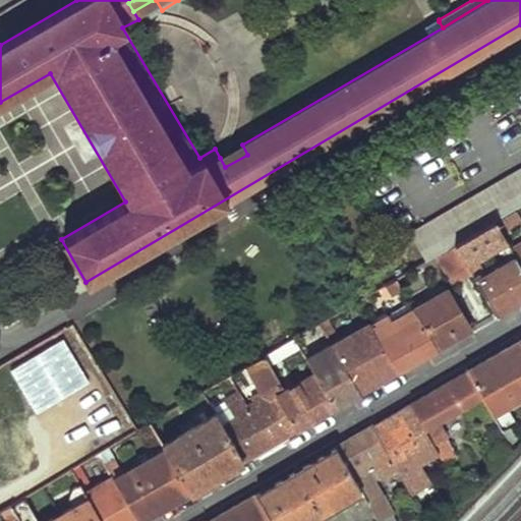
[(242,145),(443,27),(439,21),(239,138),(242,145)]
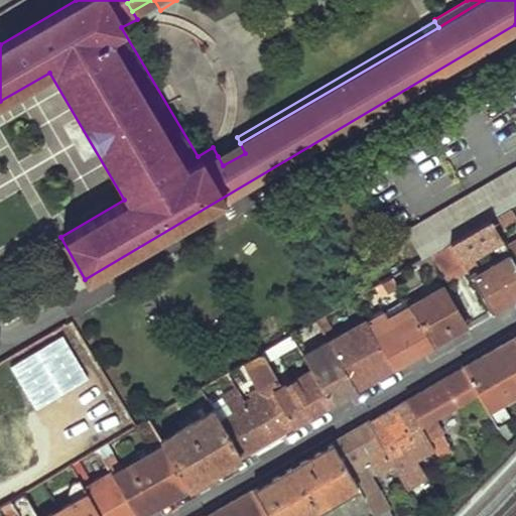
[(218,156),(223,165),(245,153),(240,143),(218,156)]
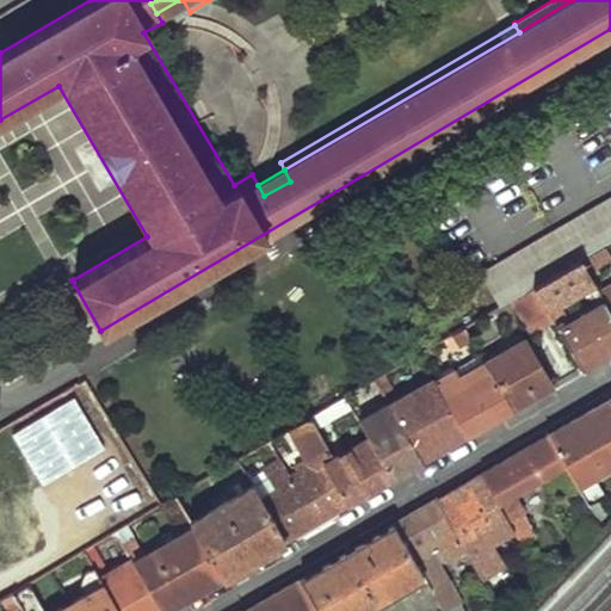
[(610,195),(477,273),(498,304),(508,297),(530,285),(575,259),(605,241),(610,236),(610,195)]
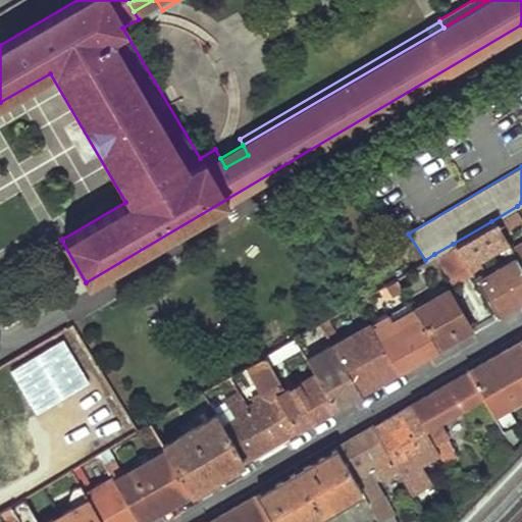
[(521,216),(517,206),(491,221),(499,231),(521,216)]
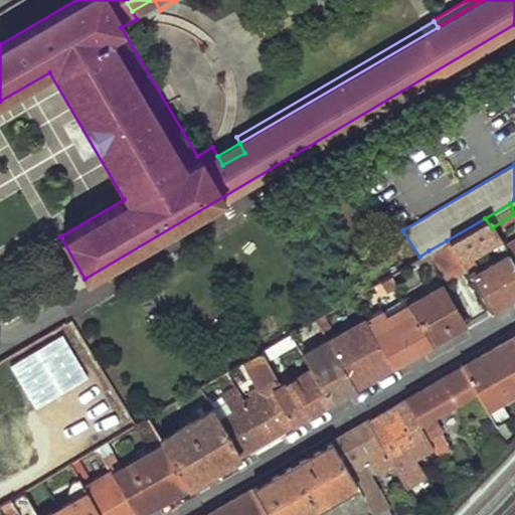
[(485,218),(447,240),(459,261),(497,237),(492,228),(485,218)]
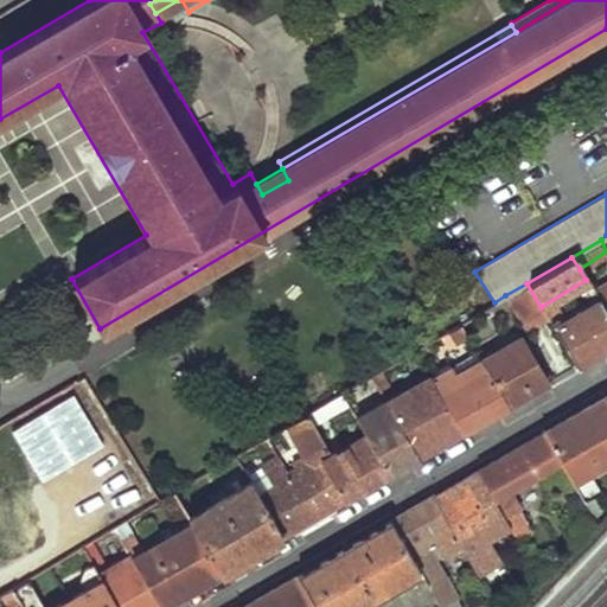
[(606,280),(592,289),(599,299),(606,312),(606,280)]
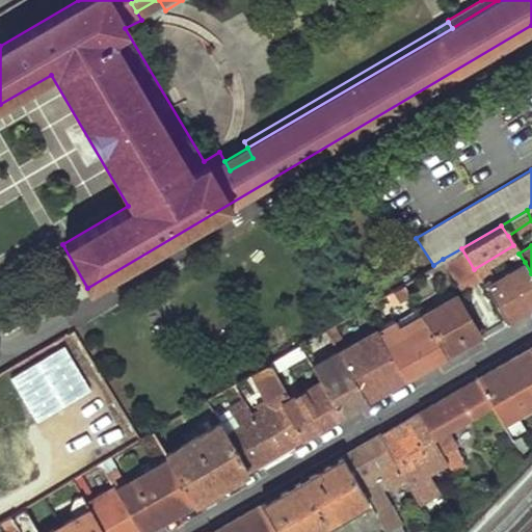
[(461,248),(443,259),(460,288),(479,277),(474,269),(461,248)]
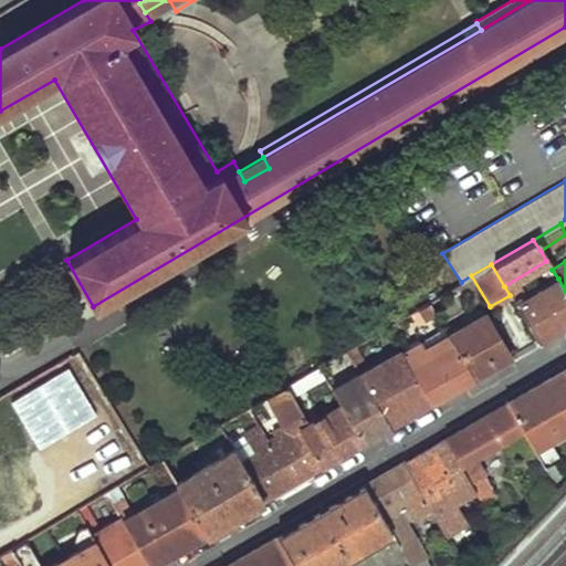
[(516,296),(512,300),(537,339),(565,322),(565,291),(558,279),(519,301),(516,296)]
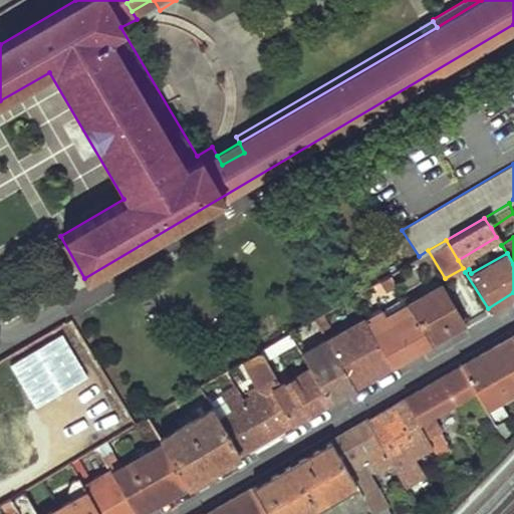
[(379,310),(363,318),(391,363),(429,342),(405,304),(387,275),(373,282),(401,322),(391,328),(379,310)]
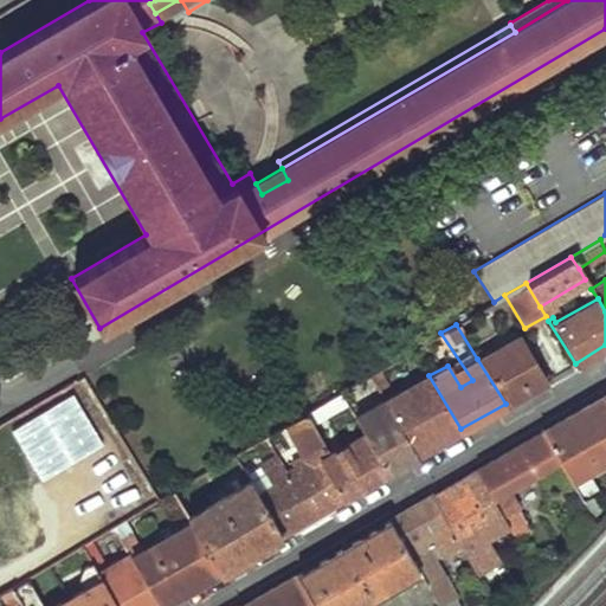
[(546,380),(517,335),(477,359),(505,404),(546,380)]
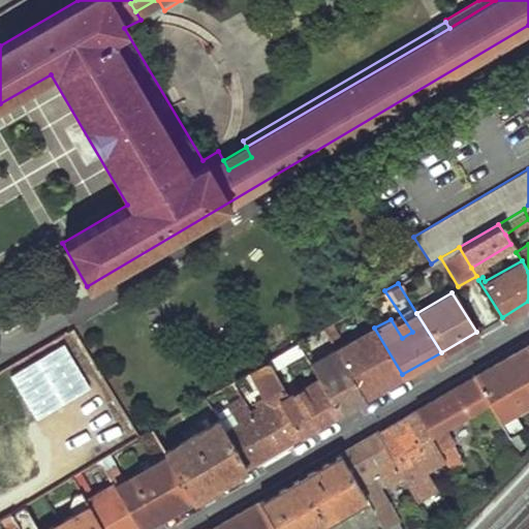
[(337,319),(320,329),(324,335),(327,337),(343,328),(337,319)]
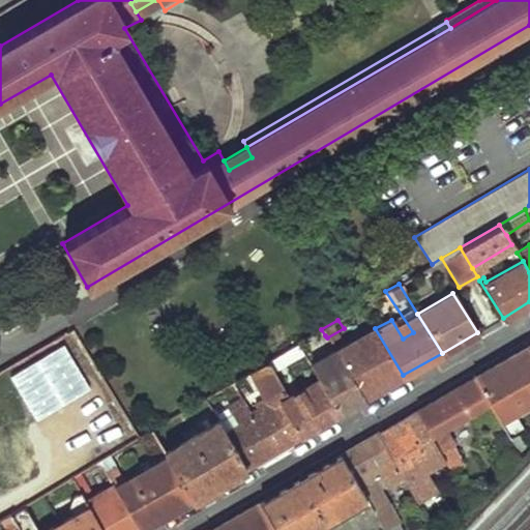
[(343,336),(331,344),(342,361),(364,396),(403,375),(375,328),(360,336),(373,357),(364,363),(353,345),(349,348),(343,336)]
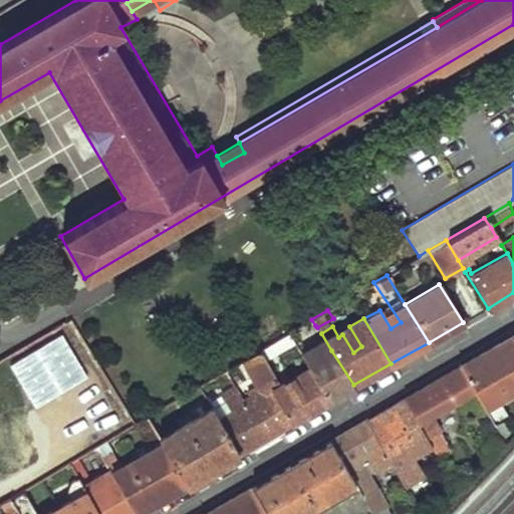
[(311,319),(299,326),(303,333),(315,325),(311,319)]
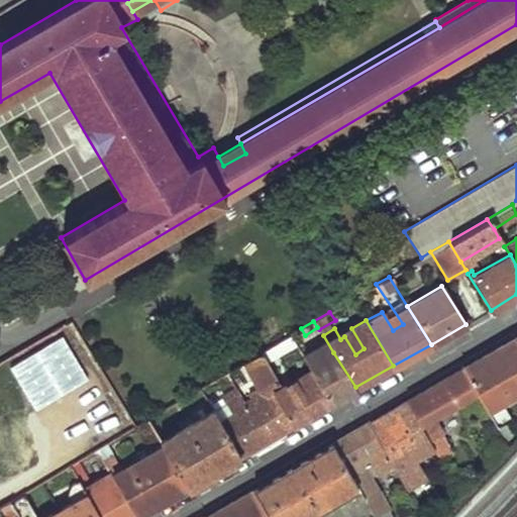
[(289,335),(260,352),(266,364),(295,344),(289,335)]
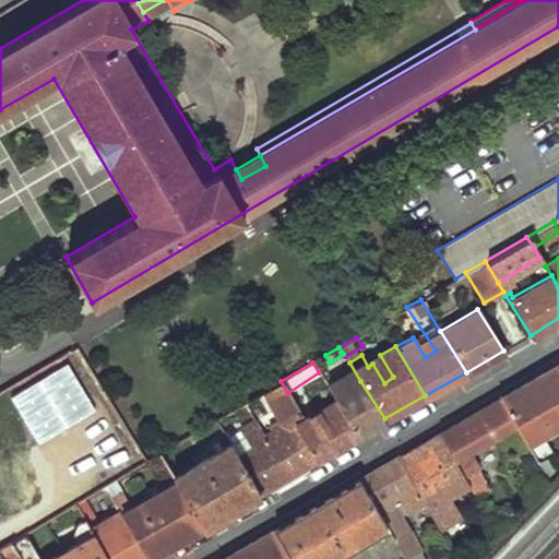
[(558,371),(555,365),(500,396),(530,443),(546,473),(557,466),(548,453),(556,448),(546,429),(558,421),(558,371)]
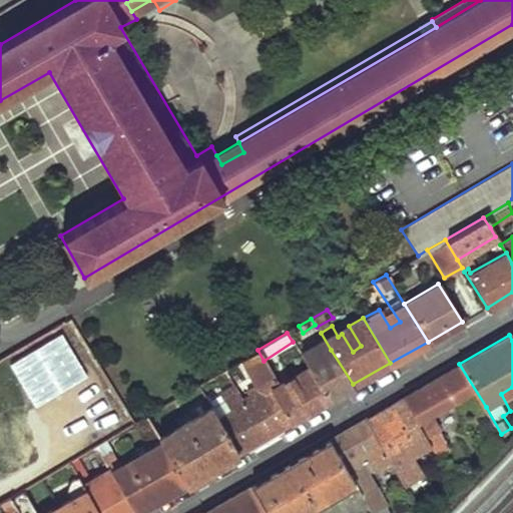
[(308,342),(298,349),(309,367),(329,399),(353,384),(331,350),(319,358),(308,342)]
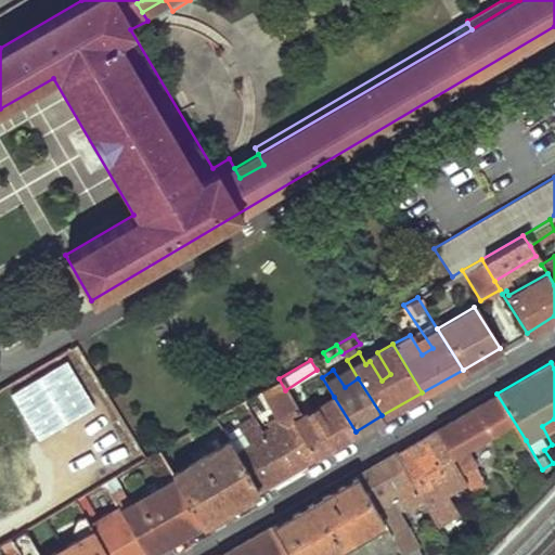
[(278,426),(262,436),(285,472),(314,454),(295,418),(302,415),(285,390),(279,378),(257,391),(278,426)]
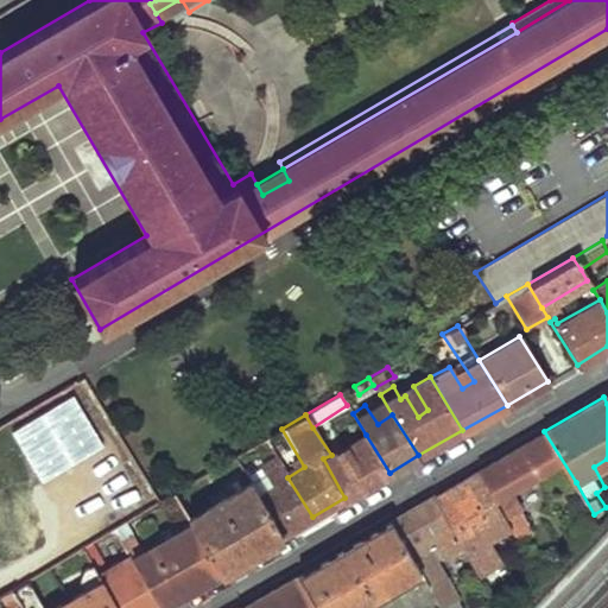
[(544,431),(477,470),(512,525),(520,539),(532,531),(510,492),(543,474),(555,495),(576,482),(544,431)]
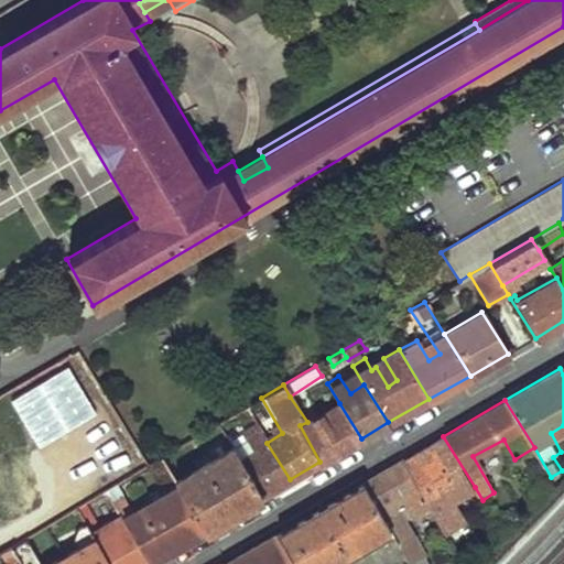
[(307,422),(300,425),(320,462),(361,438),(339,403),(334,407),(338,414),(317,426),(312,419),(307,422)]
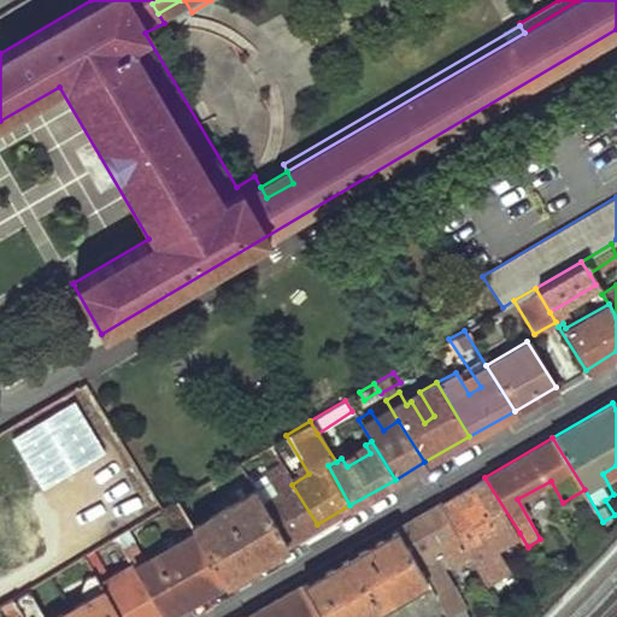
[(244,460),(236,464),(252,488),(258,485),(244,460)]
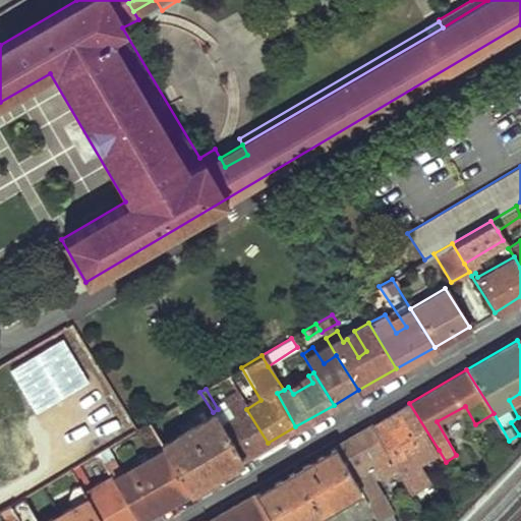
[(234,390),(221,396),(233,416),(220,424),(241,458),(268,443),(246,409),(234,390)]
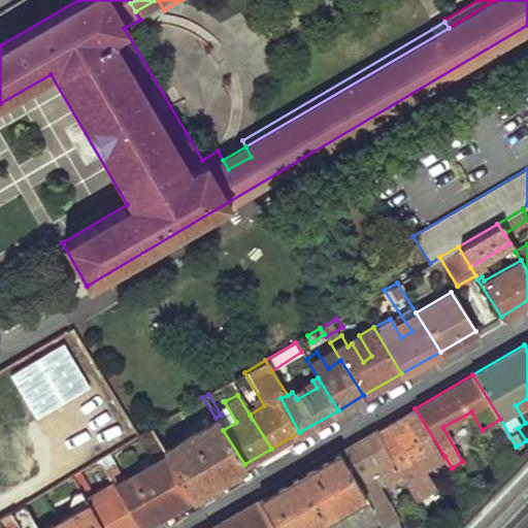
[(415,408),(375,430),(400,473),(416,499),(431,489),(421,469),(444,456),(415,408)]
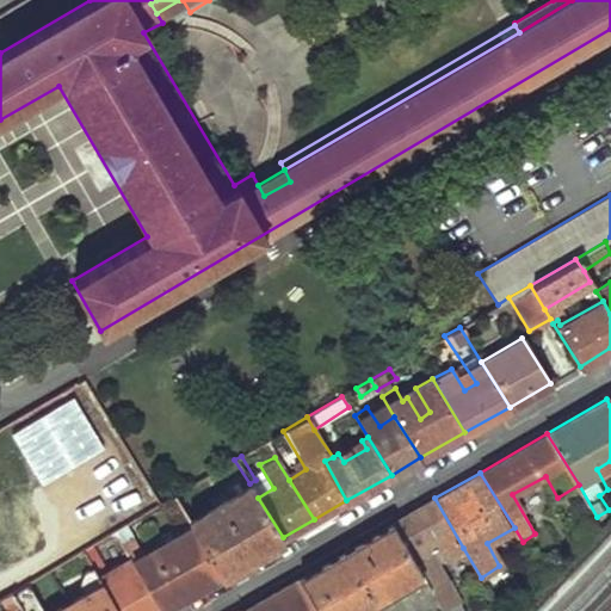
[(250,483),(187,519),(192,528),(216,566),(222,573),(283,537),(258,498),(250,483)]
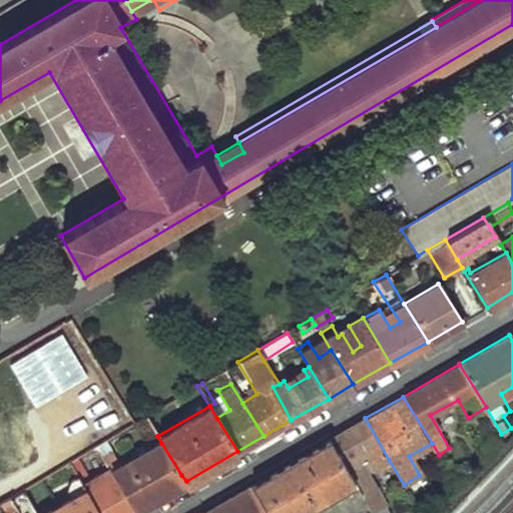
[(365,418),(329,440),(354,483),(371,512),(373,512),(385,507),(356,455),(363,451),(373,469),(389,460),(365,418)]
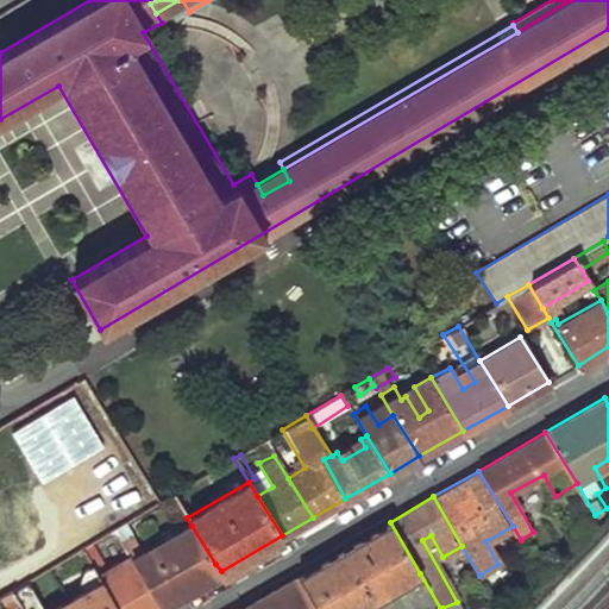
[(390,522),(340,551),(372,601),(420,573),(390,522)]
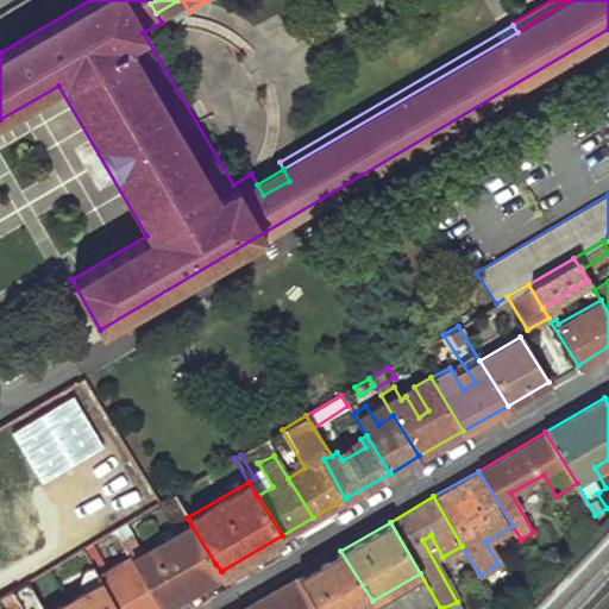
[(192,526),(163,544),(186,582),(215,564),(192,526)]
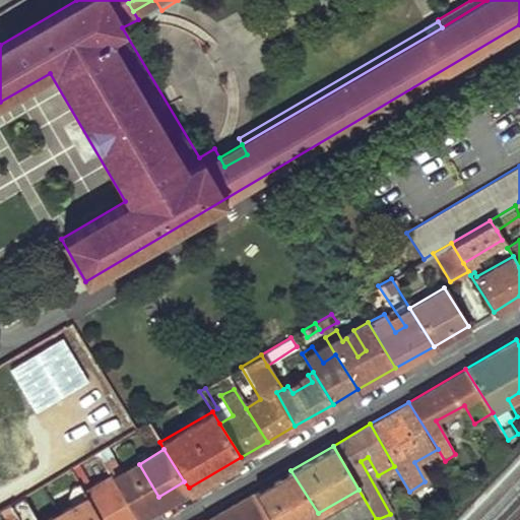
[(139,464),(113,479),(137,517),(161,503),(158,497),(139,464)]
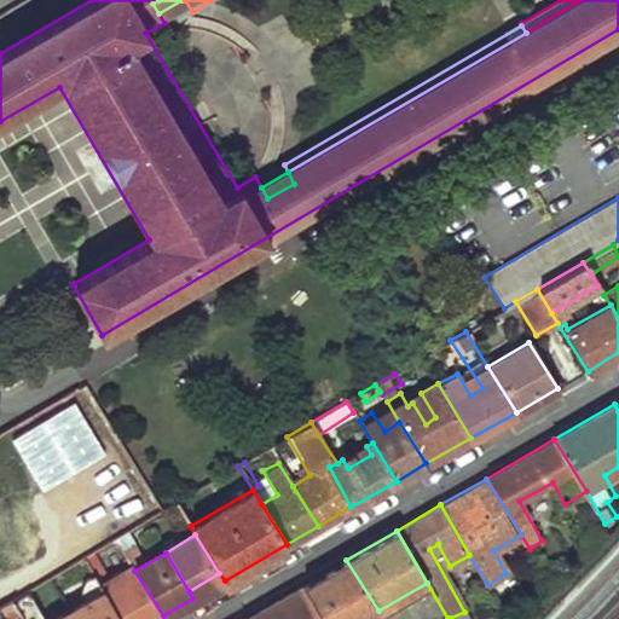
[(346,560),(329,570),(359,618),(363,618),(379,611),(346,560)]
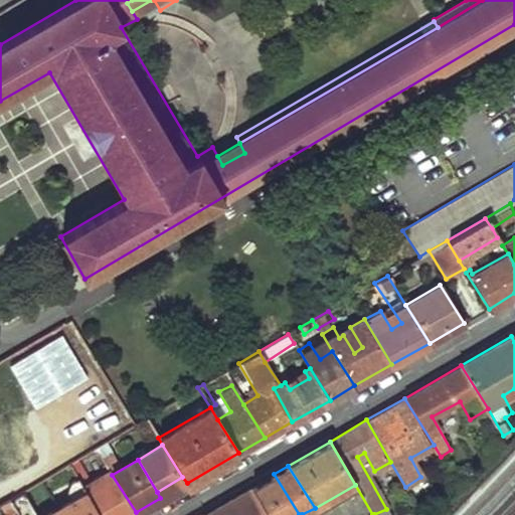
[(109,469),(80,485),(99,514),(130,514),(136,512),(112,475),(109,469)]
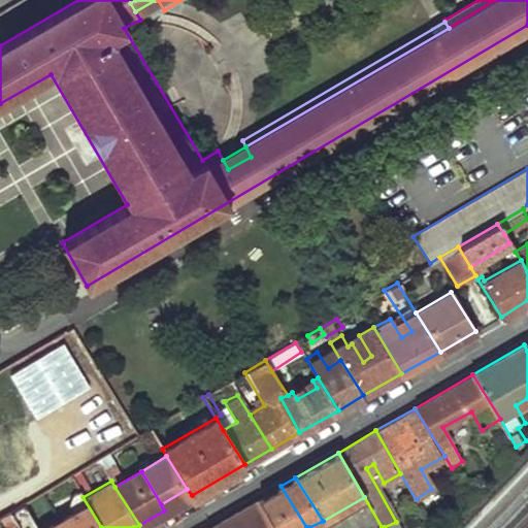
[(306,527),(281,486),(259,499),(274,527),(306,527)]
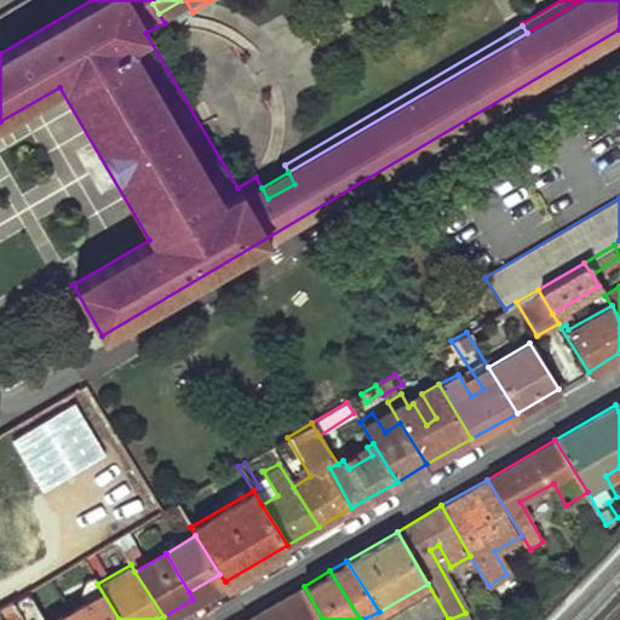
[(46,619),(44,619),(27,591),(9,601),(17,615),(19,619),(119,619),(97,584),(90,572),(81,577),(91,593),(46,619)]
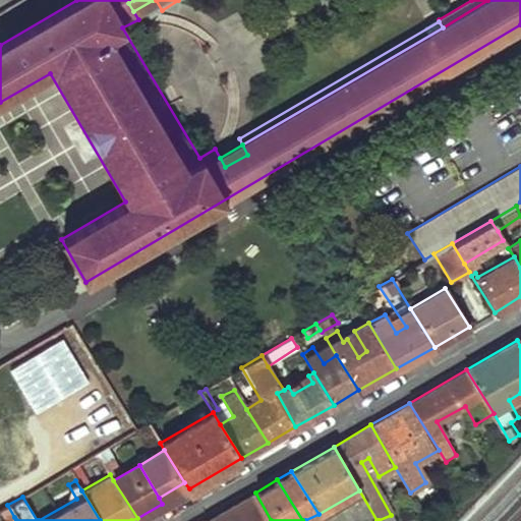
[(184,482),(159,498),(162,504),(189,488),(184,482)]
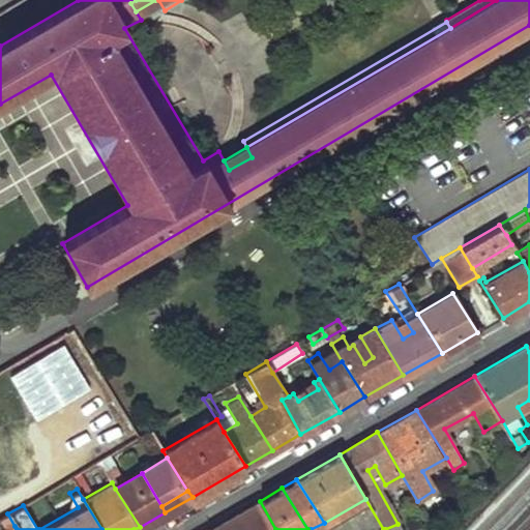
[(275,529),(260,501),(209,529),(275,529)]
